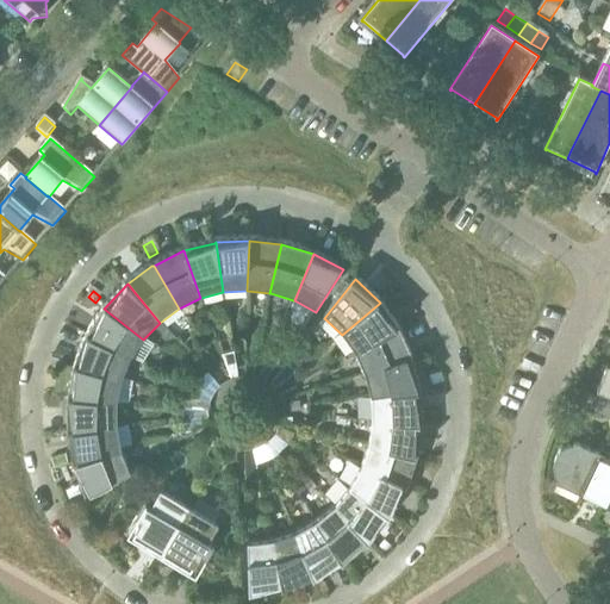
[(380,303),(342,335),(342,336),(355,354),(355,355),(399,330),(380,303)]
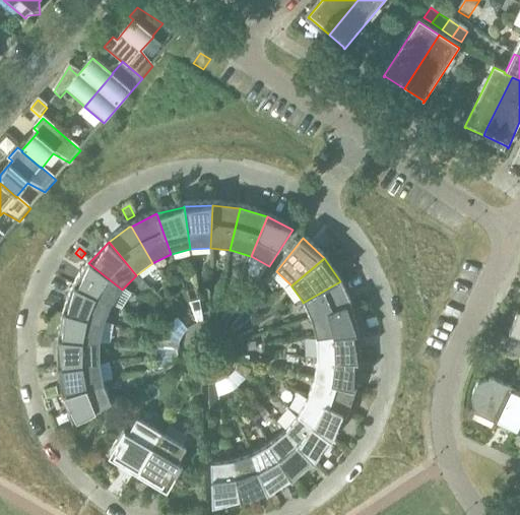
[(73,286),(112,307),(122,290),(88,263),(87,264),(73,286)]
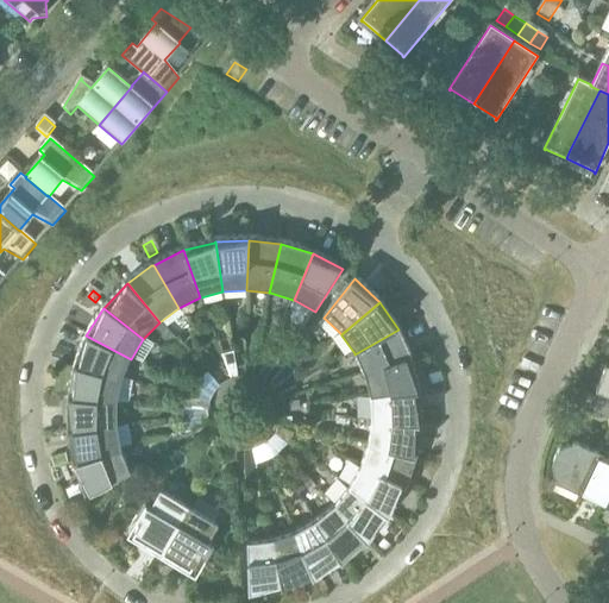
[(355,355),(364,376),(412,360),(412,359),(399,330),(355,355)]
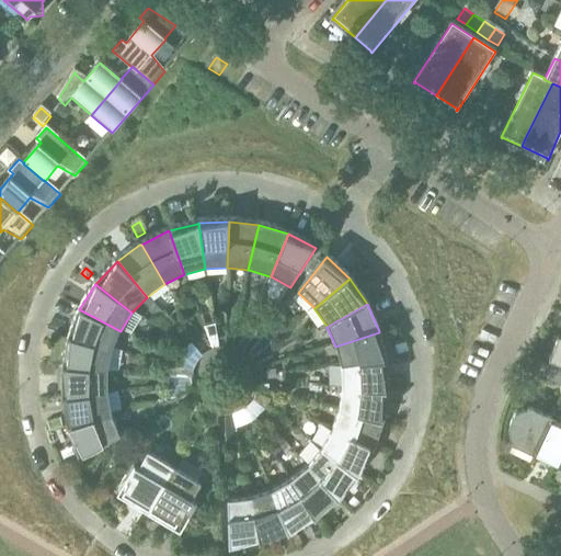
[(68,338),(112,352),(118,335),(121,331),(79,309),(78,311),(68,338)]
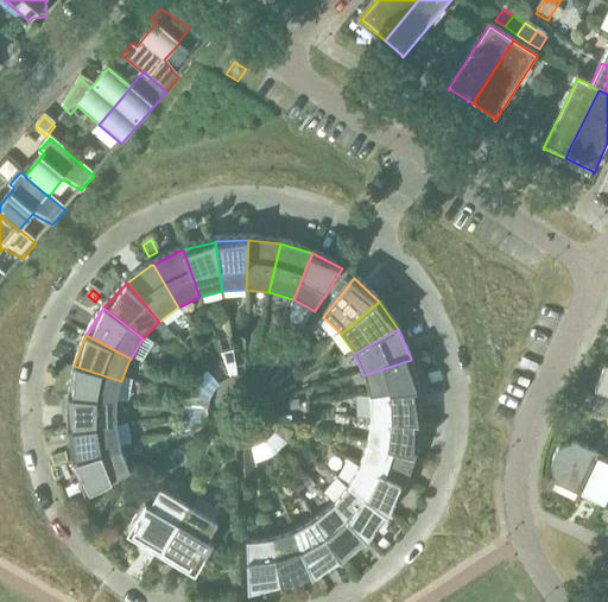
[(233,354),(221,356),(230,380),(236,379),(233,354)]
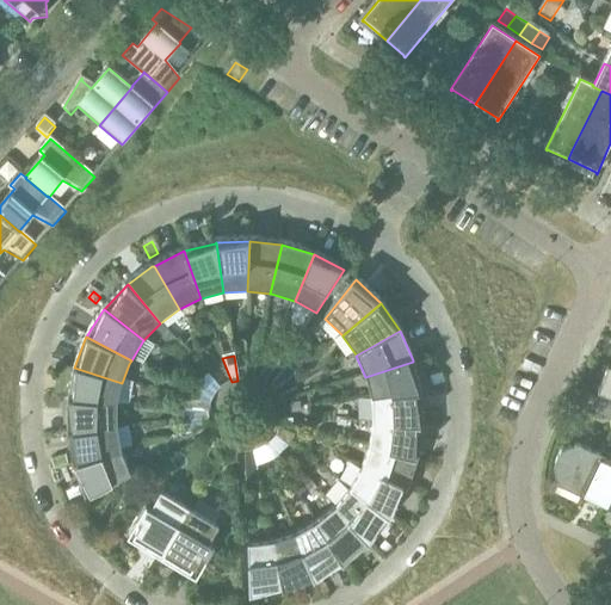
[(270,356),(258,384),(263,387),(282,363),(270,356)]
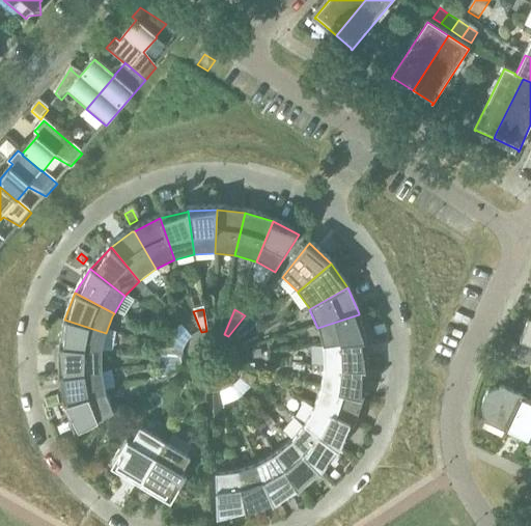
[(264,316),(258,310),(253,315),(259,322),(264,316)]
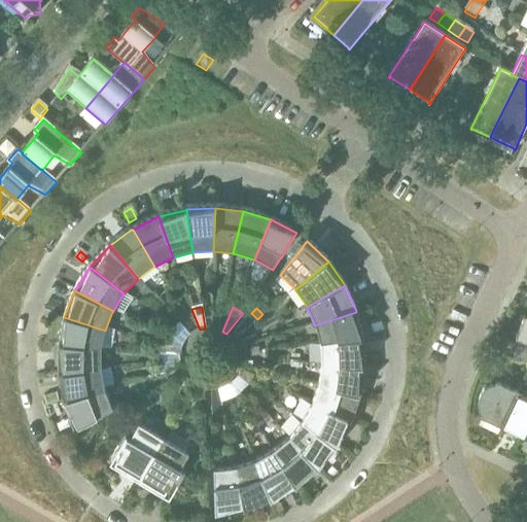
[(356,312),(315,325),(320,346),(363,340),(356,312)]
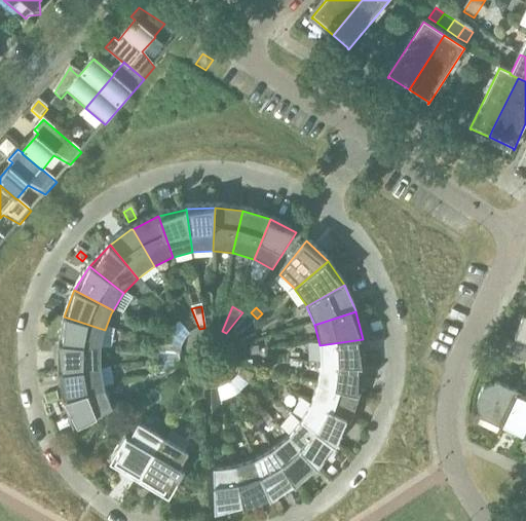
[(232,336),(235,340),(256,323),(248,314),(232,336)]
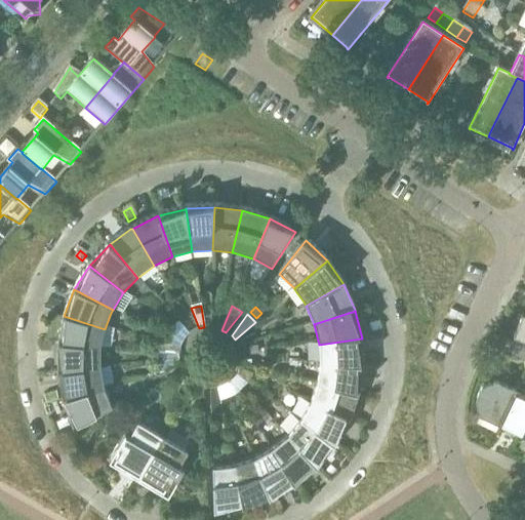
[(63,318),(58,345),(101,350),(101,349),(105,329),(64,316),(63,318)]
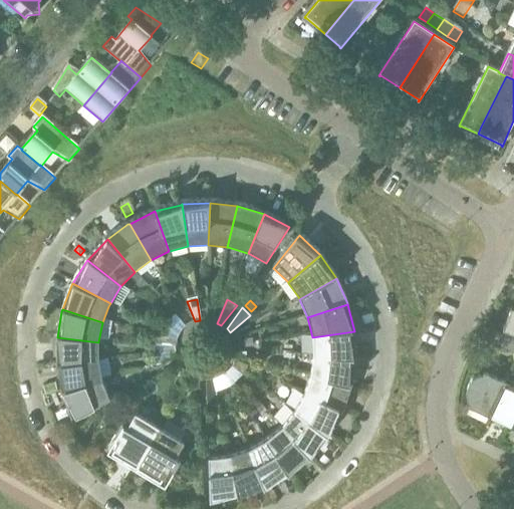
[(313,358),(355,359),(355,358),(354,331),(312,337),(313,356),(313,358)]
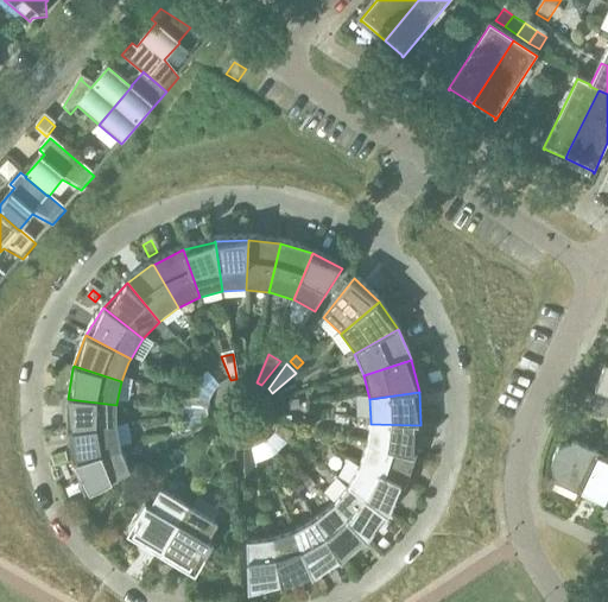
[(116,405),(68,399),(67,401),(67,432),(116,429),(116,405)]
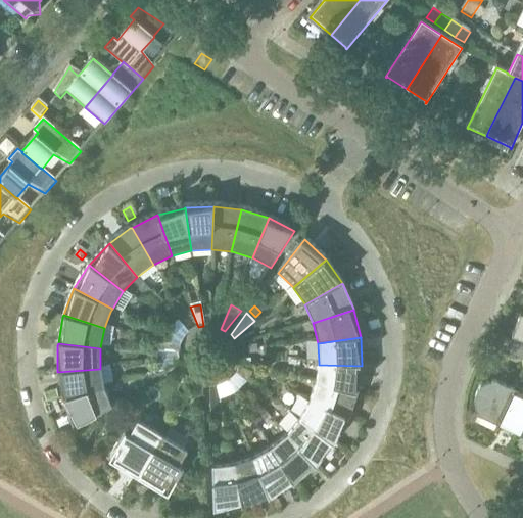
[(522,348),(509,343),(505,356),(522,363),(522,348)]
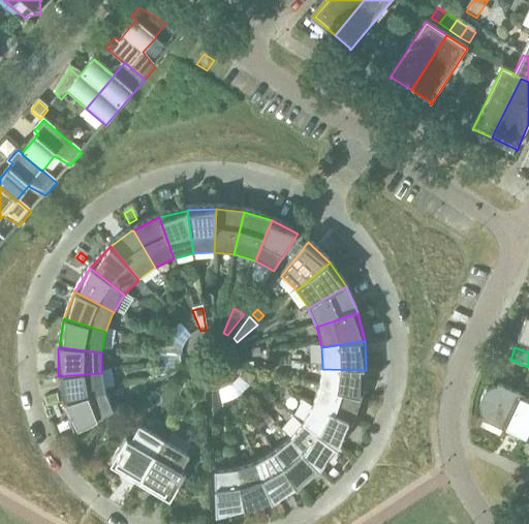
[(259,351),(251,352),(252,360),(260,359),(259,351)]
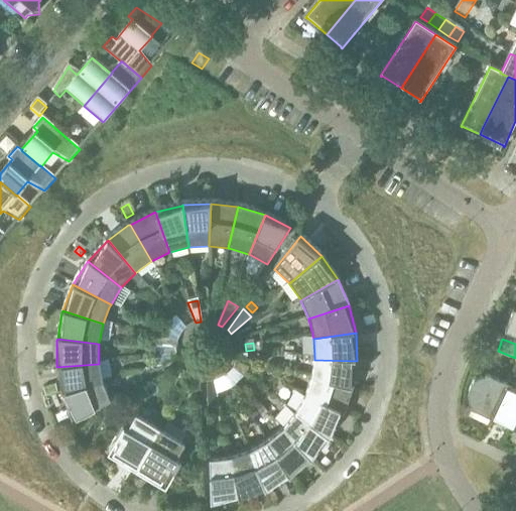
[(311,379),(353,388),(357,361),(314,360),(311,378),(311,379)]
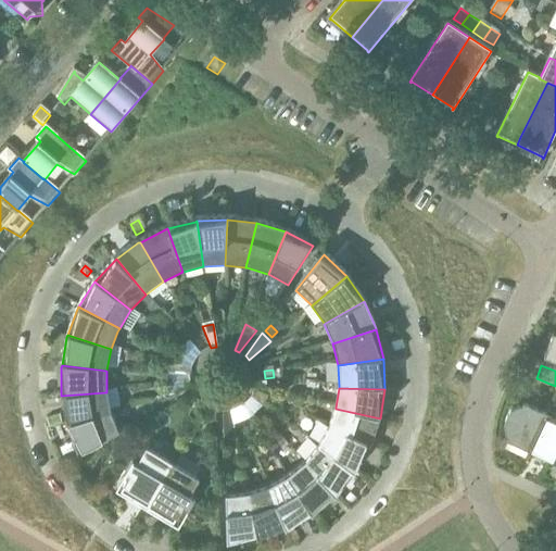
[(61,396),(66,425),(111,413),(106,392),(61,396)]
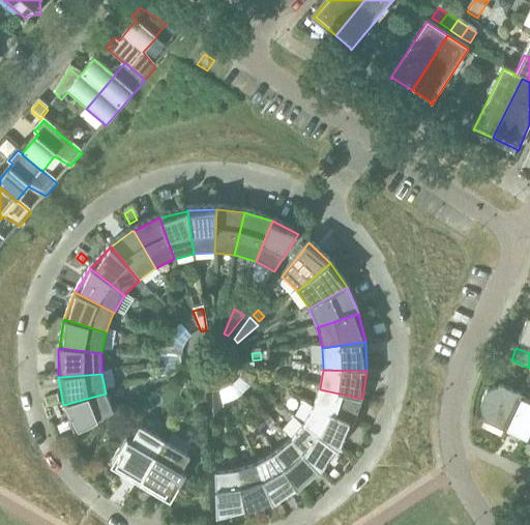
[(256,380),(242,374),(239,381),(249,389),(256,380)]
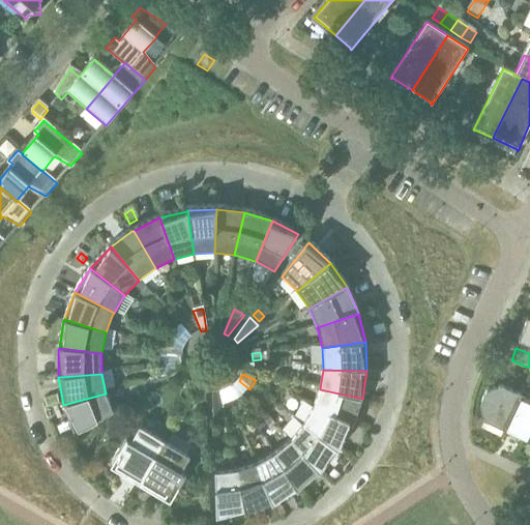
[(482,421),(506,432),(521,399),(498,387),(498,388),(496,389),(493,390),(491,391),(488,394),(486,396),(483,399),(481,403),(480,408),(481,413),(481,417),(483,419),(482,421)]
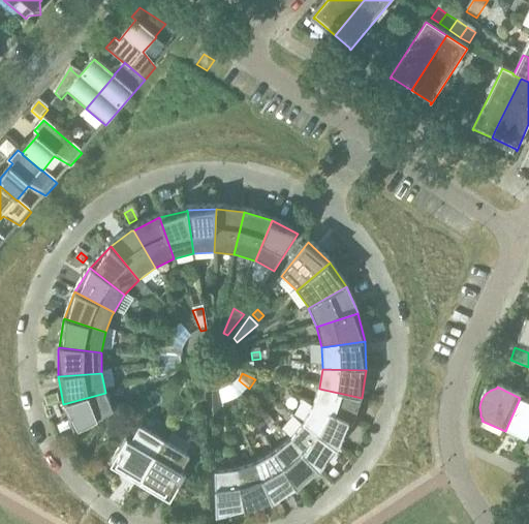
[(528,390),(524,388),(520,398),(505,431),(525,440),(528,431),(528,390)]
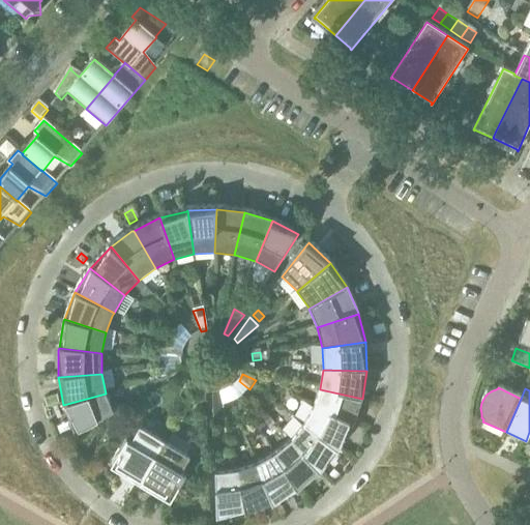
[(353,426),(362,399),(320,389),(314,408),(313,409),(353,426)]
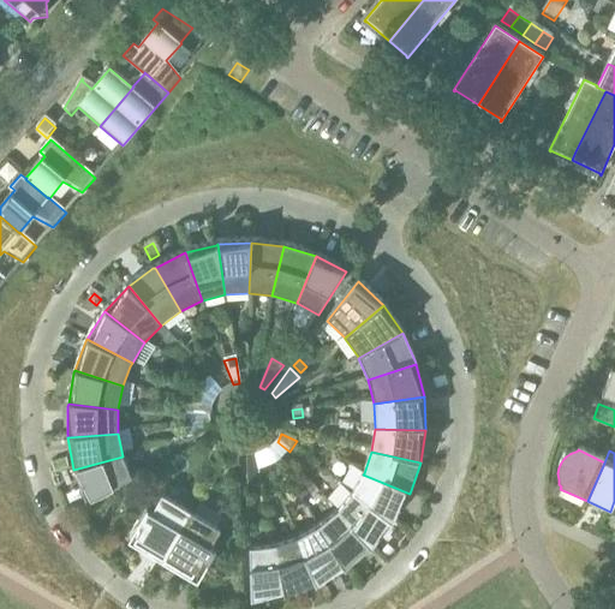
[(87,502),(132,479),(123,457),(73,470),(87,502)]
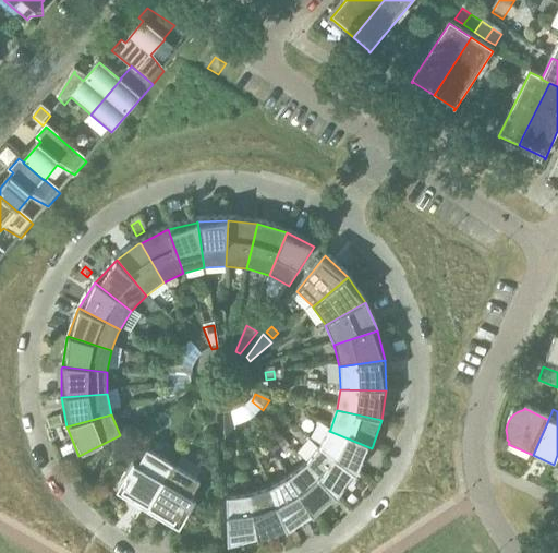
[(318,449),(358,476),(372,448),(329,431),(319,449),(318,449)]
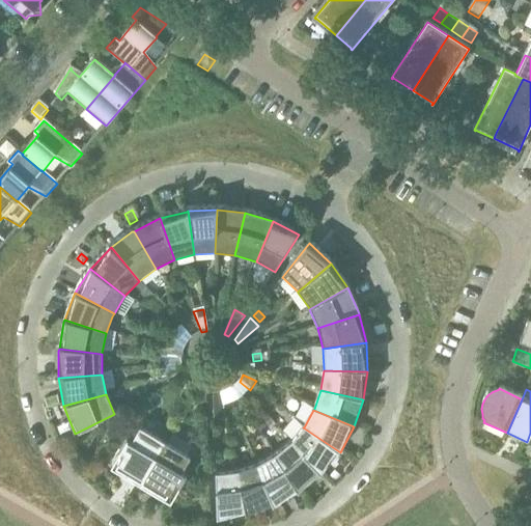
[(322,474),(340,452),(303,427),(290,443),(322,474)]
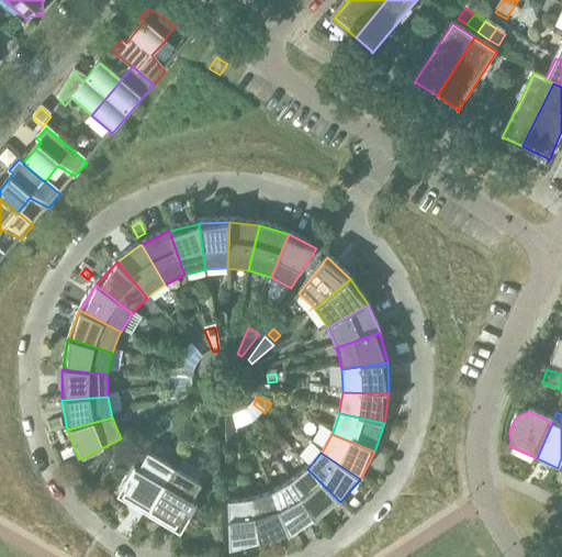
[(122,498),(148,513),(175,470),(148,454),(138,470),(133,467),(126,478),(132,481),(122,498)]
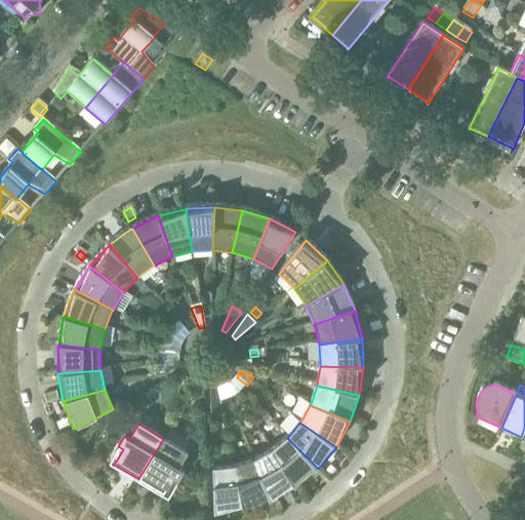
[(271,451),(295,487),(296,486),(318,469),(287,438),(272,451),(271,451)]
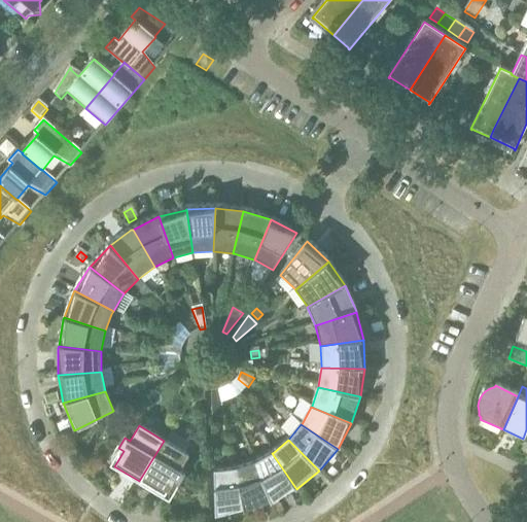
[(188,456),(164,441),(139,481),(165,496),(174,481),(178,483),(184,474),(180,471),(188,456)]
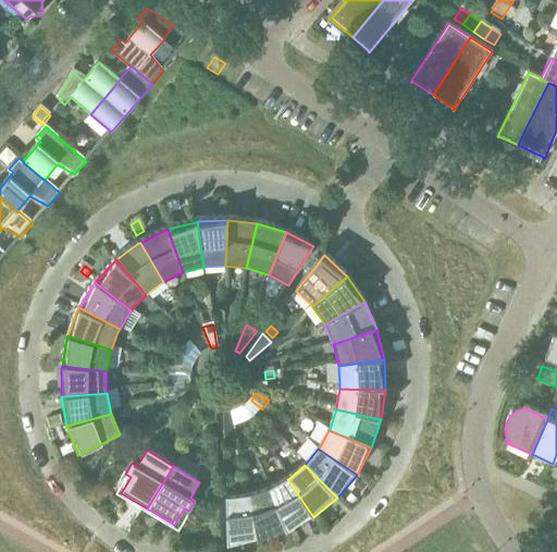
[(270,489),(268,490),(286,531),(288,531),(313,517),(287,479),(270,489)]
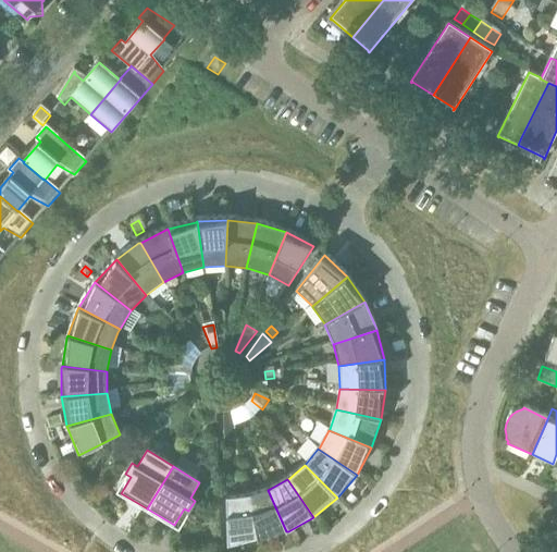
[(286,531),(268,490),(249,497),(247,497),(257,541),(259,540),(286,531)]
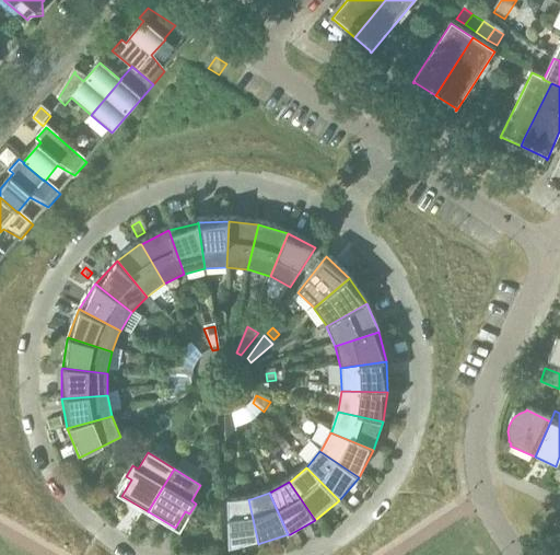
[(248,499),(226,501),(229,547),(258,544),(248,499)]
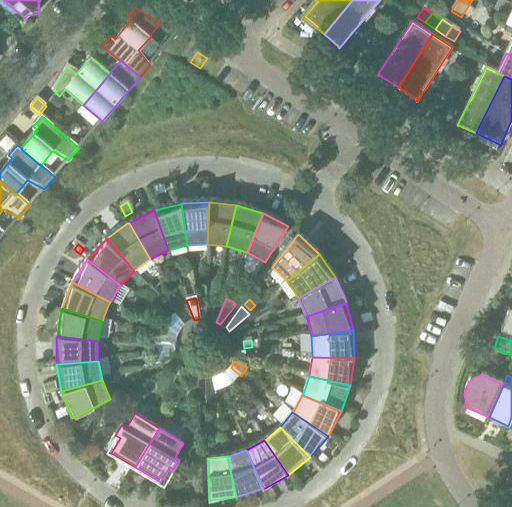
[(323,458),(318,463),(324,469),(329,464),(323,458)]
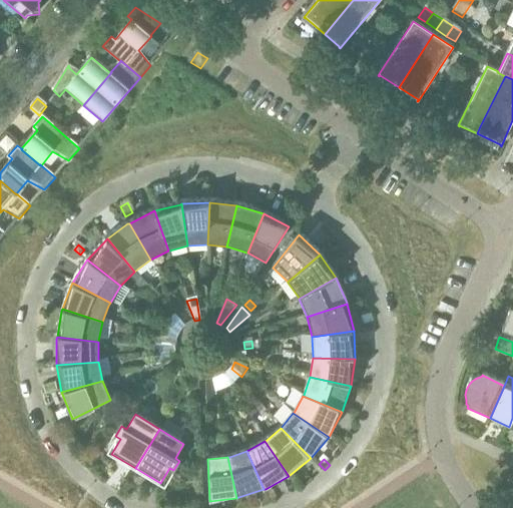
[(268,507),(271,506),(266,495),(258,498),(262,507),(268,507)]
